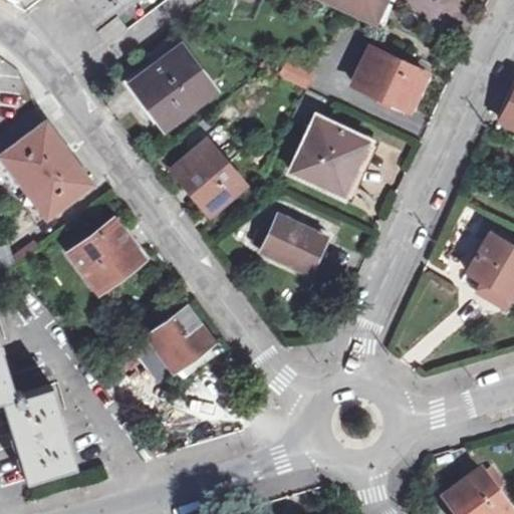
[(10,0),(25,8),(36,0),(10,0)]
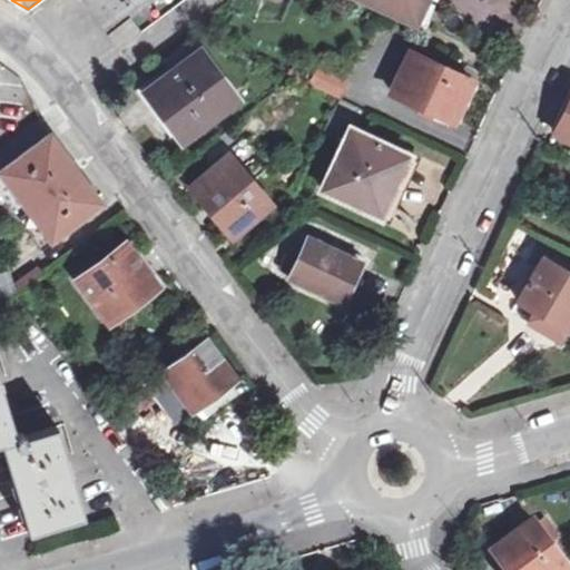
[(421,0),(389,0),(415,12),(421,0)]
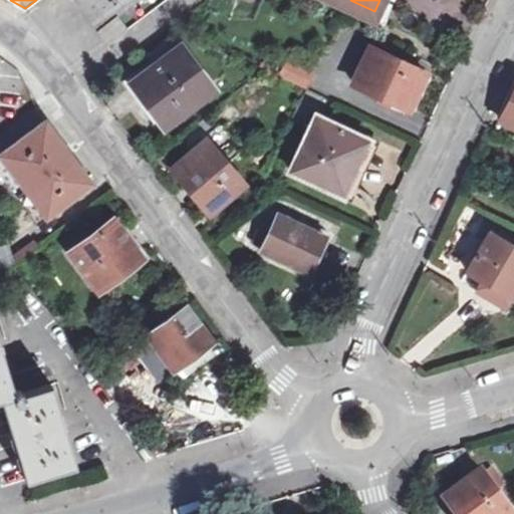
[(425,71),(374,47),(357,83),(406,107),(425,71)]
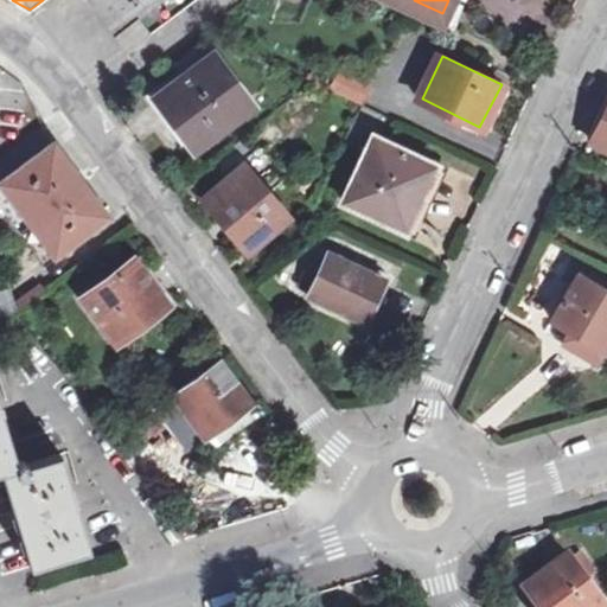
[(253,107),(217,57),(163,98),(198,147),(253,107)]
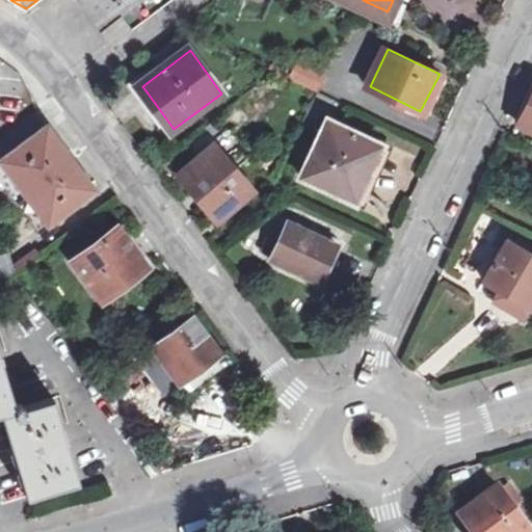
[(531,100),(523,121),(531,125),(531,100)]
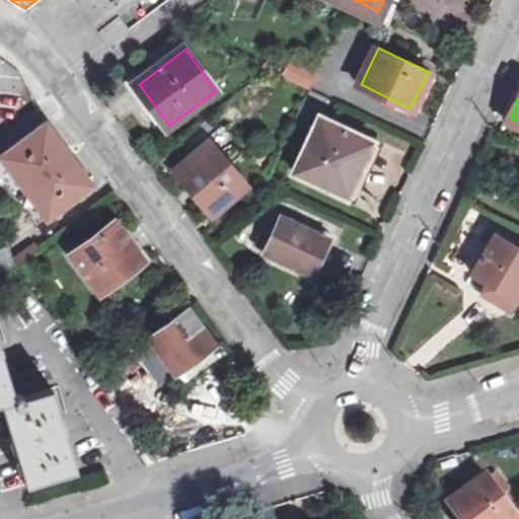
[(372,142),(321,119),(294,172),(348,197),(372,142)]
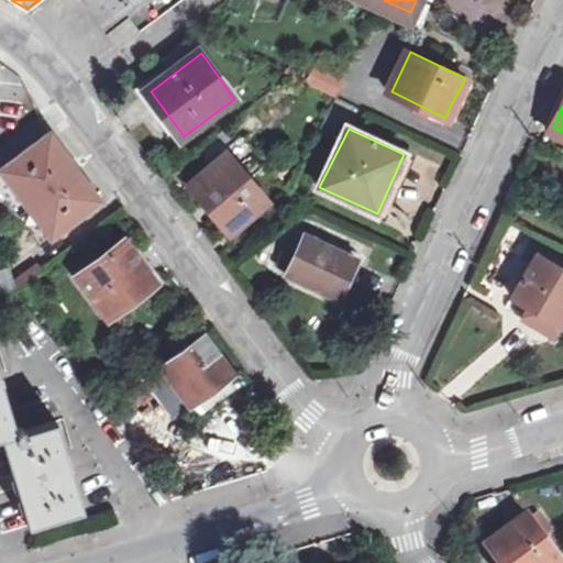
[(103,198),(52,130),(0,167),(0,189),(42,243),(103,198)]
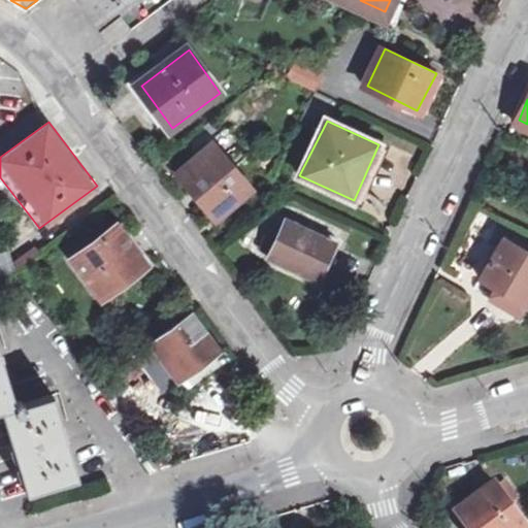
[(227,167),(211,149),(175,176),(212,223),(243,199),(223,172),(227,167)]
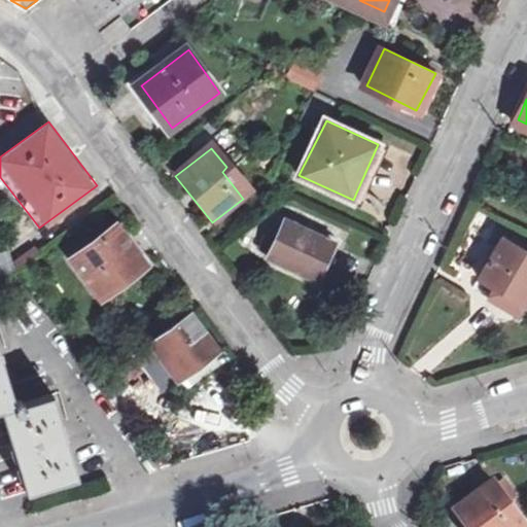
[(308,229),(287,219),(271,256),(320,279),(337,242),(334,241),(336,236),(310,223),(308,229)]
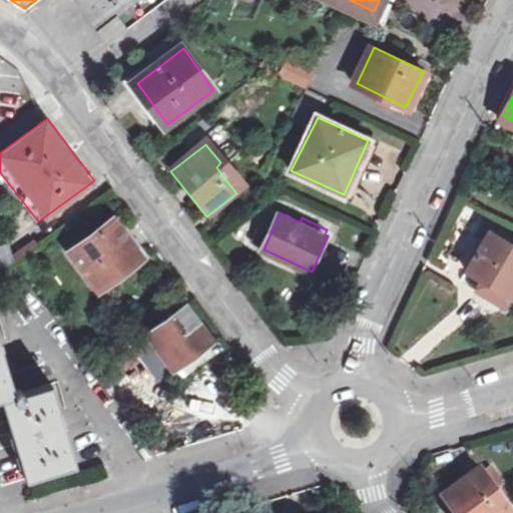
[(142,255),(115,221),(70,252),(96,289),(142,255)]
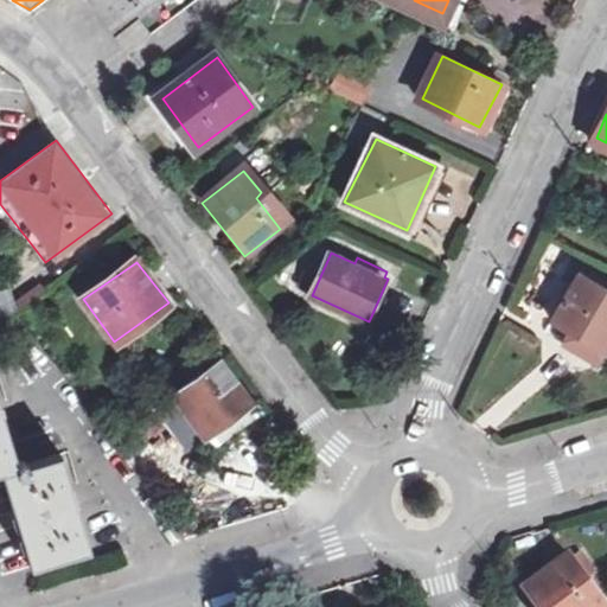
[(606,343),(606,286),(583,273),(551,326),(569,337),(575,328),(606,346),(606,343)]
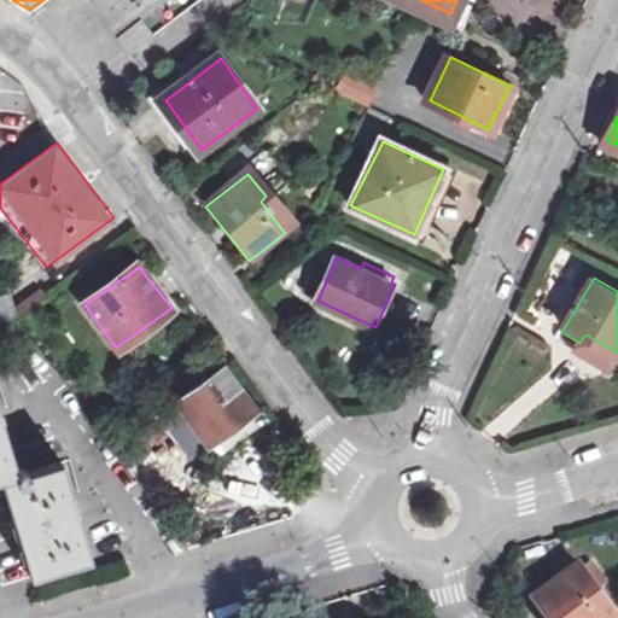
[(9,292),(0,295),(0,320),(17,316),(9,292)]
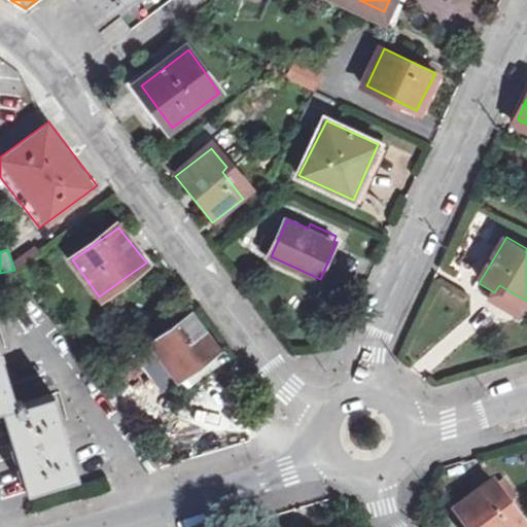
[(525,301),(526,301),(499,285),(494,292),(493,294),(520,310),(525,301)]
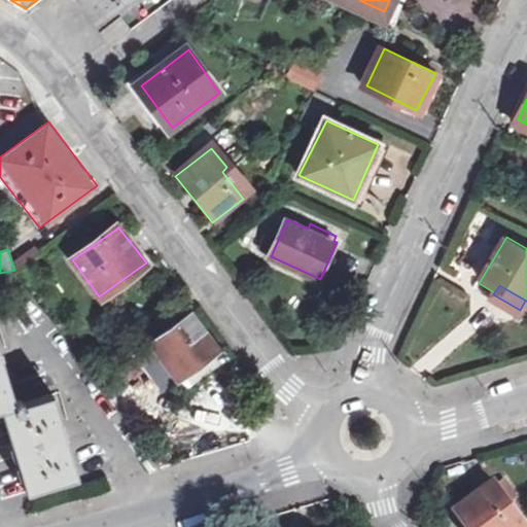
[(217,350),(189,314),(151,343),(179,379),(217,350)]
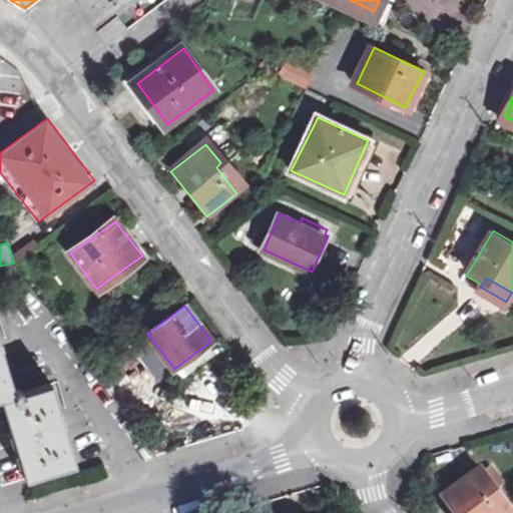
[(0,343),(0,395),(23,478),(72,462),(48,381),(20,389),(19,384),(13,384),(0,343)]
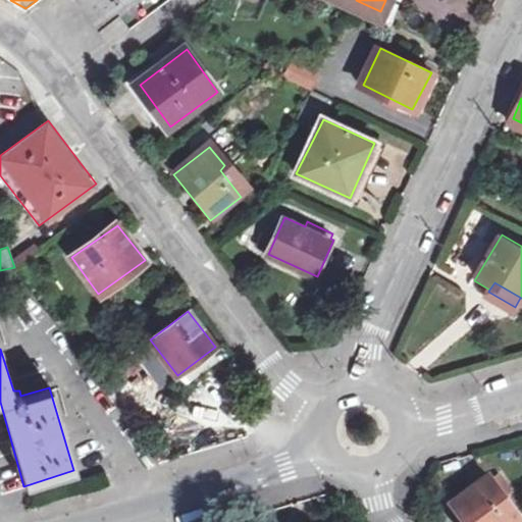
[(521,521),(521,514),(494,479),(457,507),(460,511),(455,515),(461,521),(521,521)]
